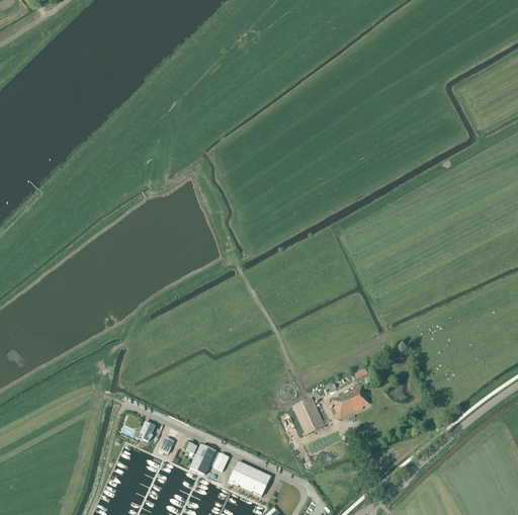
[(367,371),(365,367),(354,372),(357,376),(367,371)]
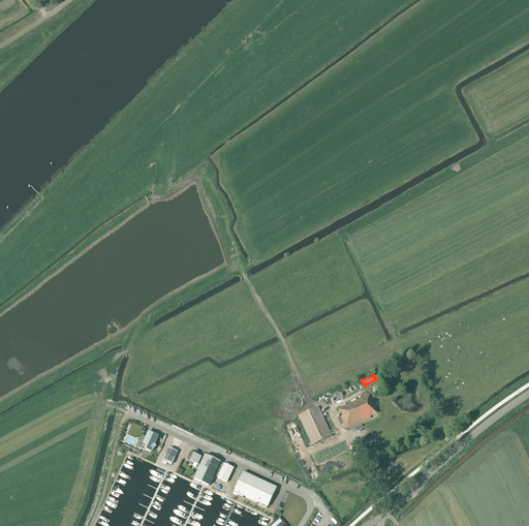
[(338,389),(334,391),(337,398),(343,395),(340,390),(338,390),(338,389)]
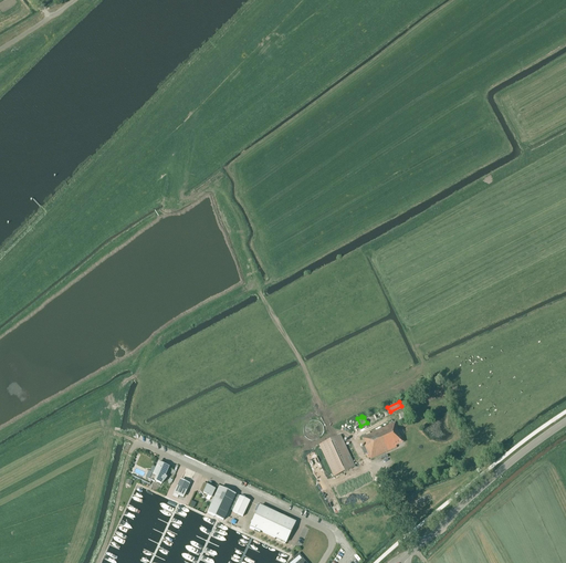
[(392,421),(391,419),(388,421),(388,423),(362,435),(365,440),(364,440),(365,444),(362,446),(364,450),(366,450),(367,451),(368,451),(370,457),(397,445),(396,444),(404,440),(395,420),(392,421)]
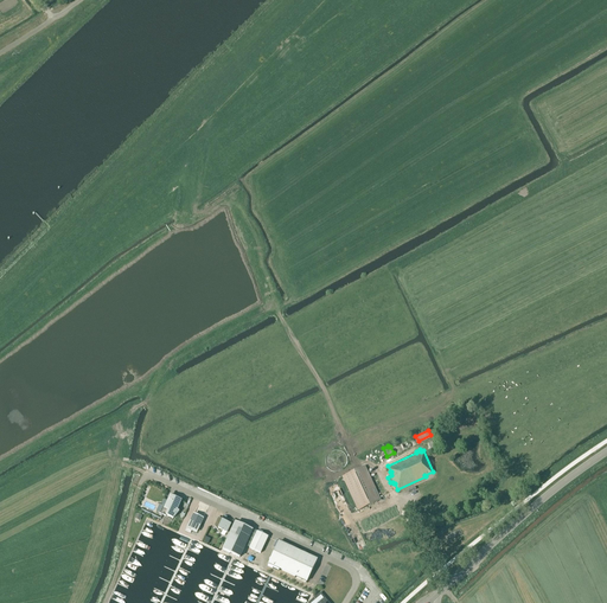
[(364,463),(342,474),(357,507),(381,496),(364,463)]
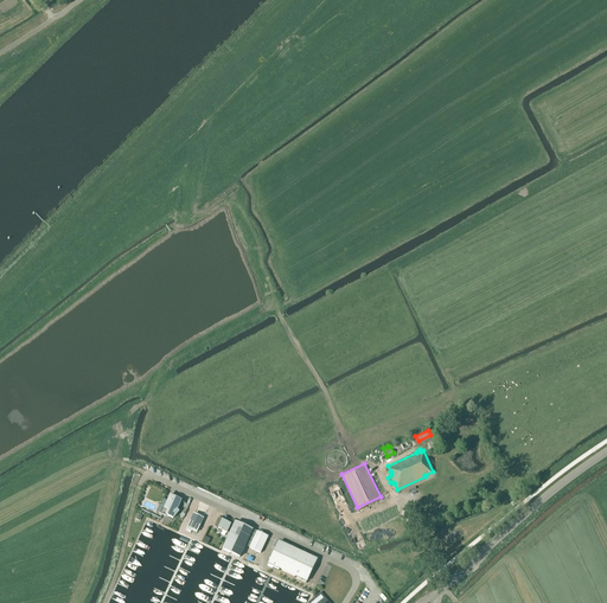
[(168,476),(196,488),(198,483),(195,482),(196,479),(172,468),(168,476)]
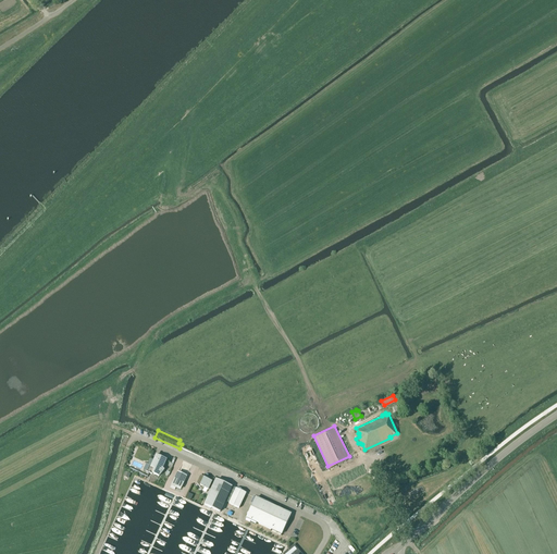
[(163,466),(166,457),(156,453),(151,464),(149,463),(147,469),(152,471),(152,470),(159,474),(164,467),(163,466)]
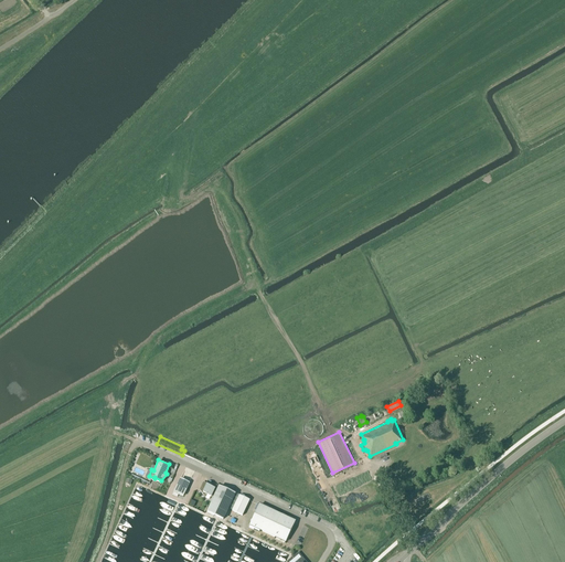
[(183,494),(189,480),(180,476),(174,489),(183,494)]
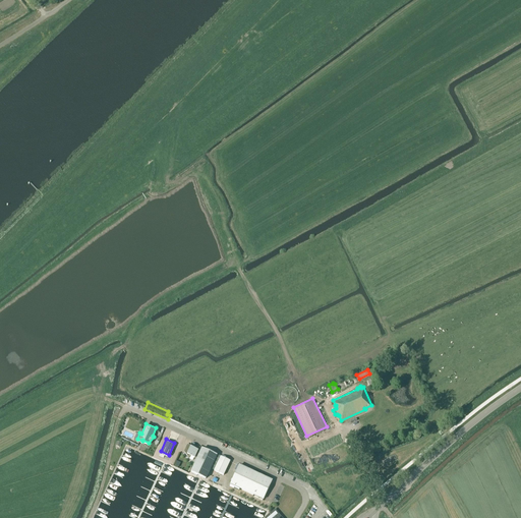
[(197,448),(190,445),(191,444),(187,442),(184,449),(188,455),(190,454),(194,455),(194,454),(197,456),(191,469),(206,476),(217,453),(201,446),(203,445),(199,444),(197,448)]
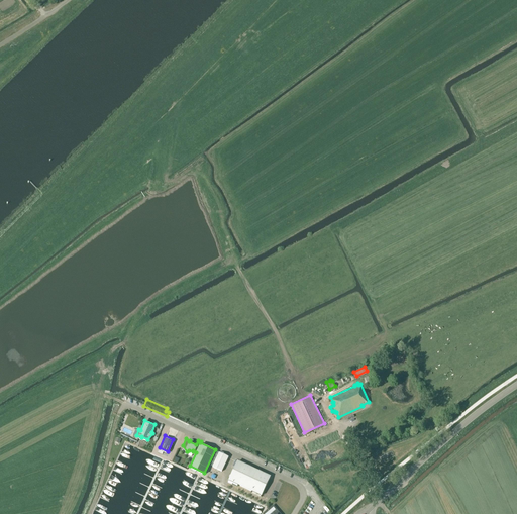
[(222,470),(229,455),(219,451),(212,466),(222,470)]
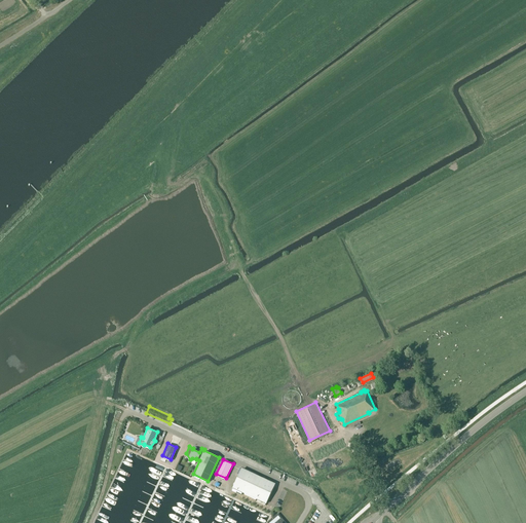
[(241,468),(232,486),(266,501),(274,483),(241,468)]
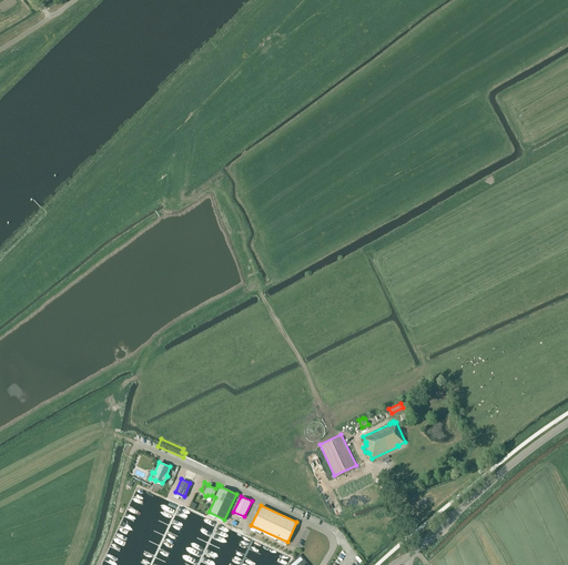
[(308,563),(301,554),(298,556),(297,555),(291,561),(292,562),(288,564),(290,564),(307,564),(308,563)]
